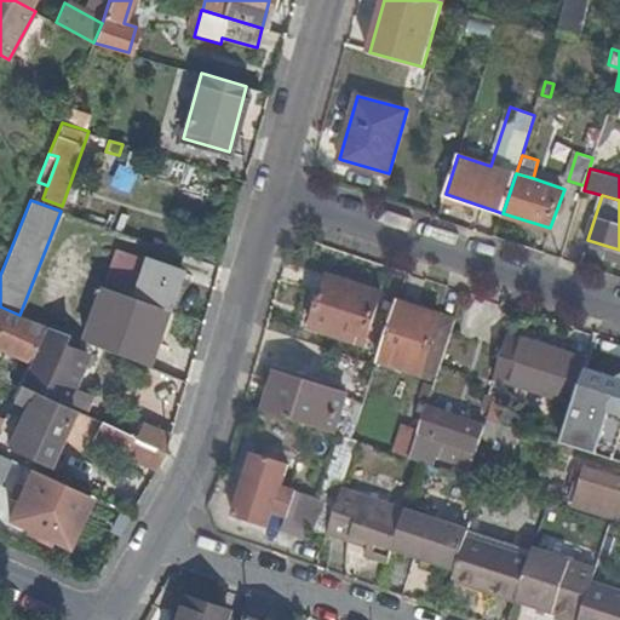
[(151,242),(121,231),(109,268),(138,279),(145,259),(151,242)]
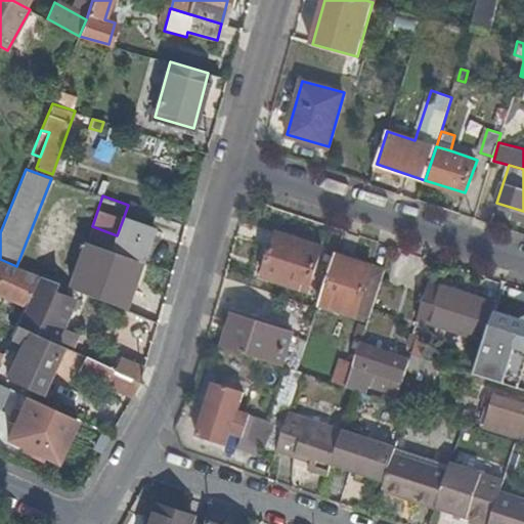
[(153,228),(123,219),(117,235),(100,282),(130,293),(153,228)]
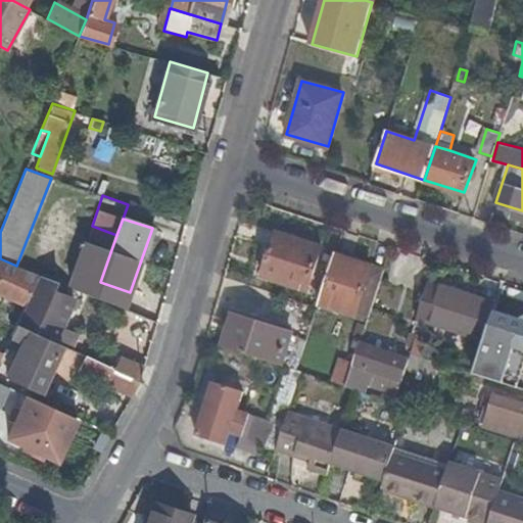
[(308,289),(323,246),(278,232),(264,275),(308,289)]
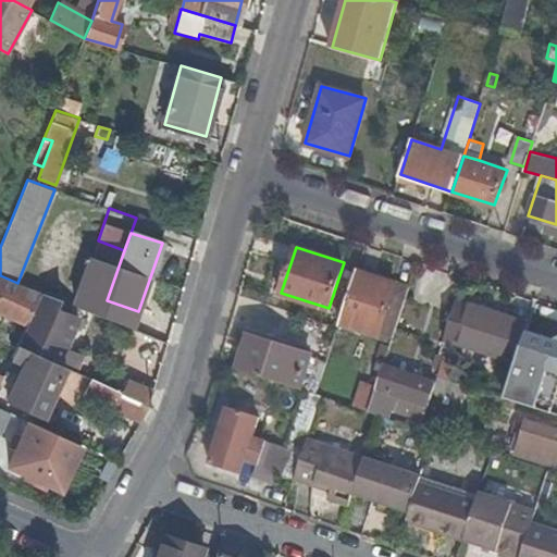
[(341,320),(393,337),(409,287),(358,270),(341,320)]
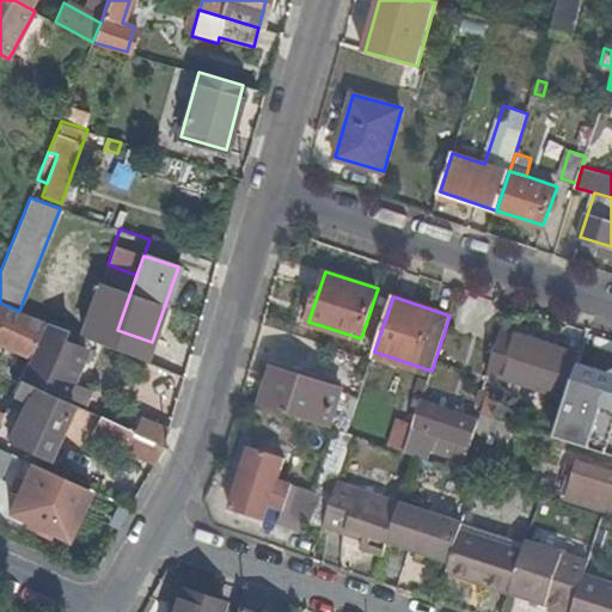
[(0,340),(29,354),(44,320),(19,311),(0,303),(0,340)]
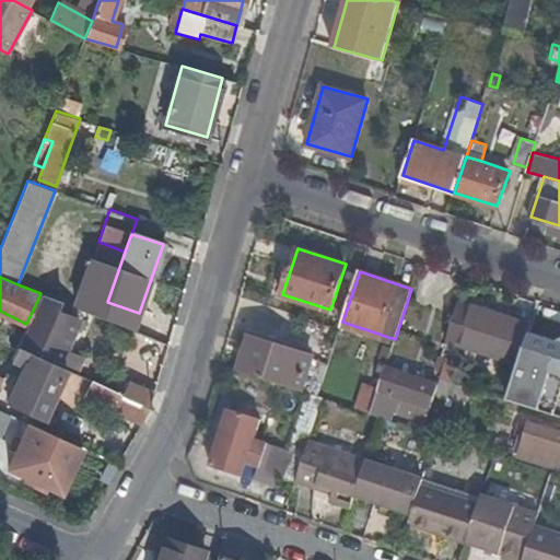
[(55,310),(58,300),(41,293),(26,324),(18,346),(38,356),(39,354),(79,370),(84,357),(66,349),(76,318),(55,310)]
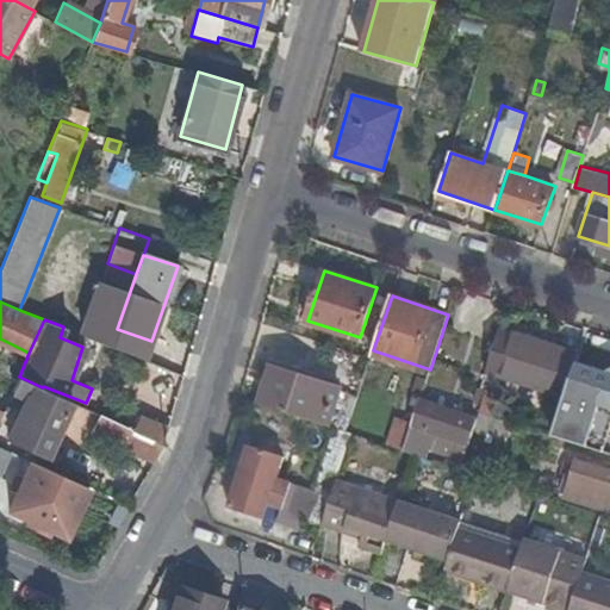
[(579,354),(506,329),(492,371),(566,396),(579,354)]
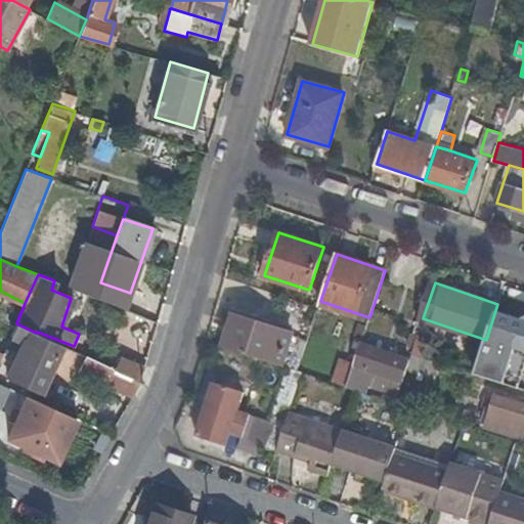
[(235,314),(272,328),(274,320),(232,307),(220,345),(224,347),(235,314)]
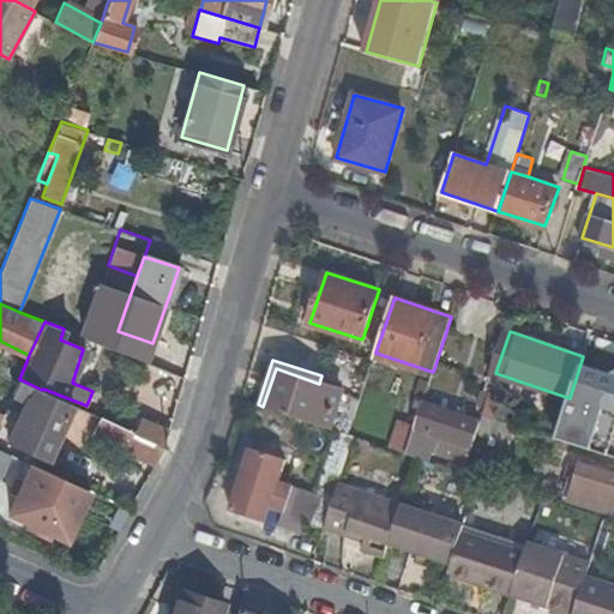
[(613,426),(613,366),(608,363),(590,420),(613,426)]
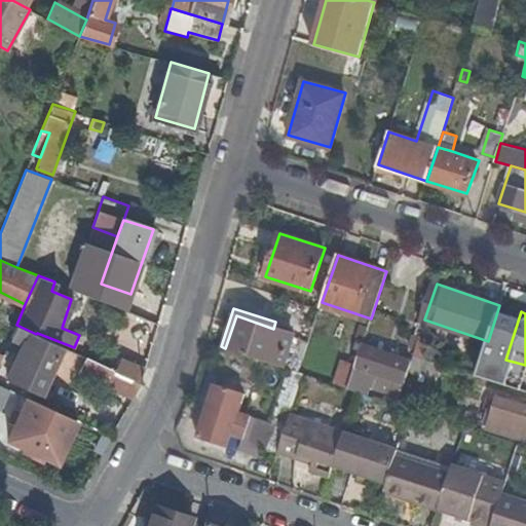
[(285,367),(294,335),(273,329),(236,315),(225,348),(285,367)]
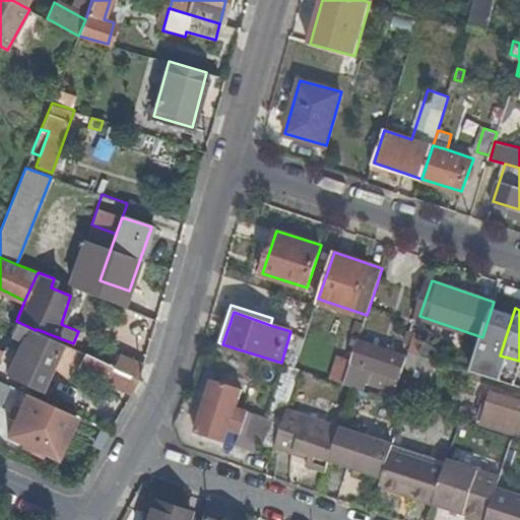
[(26,381),(48,335),(36,330),(16,321),(2,351),(0,354),(0,379),(3,381),(7,373),(26,381)]
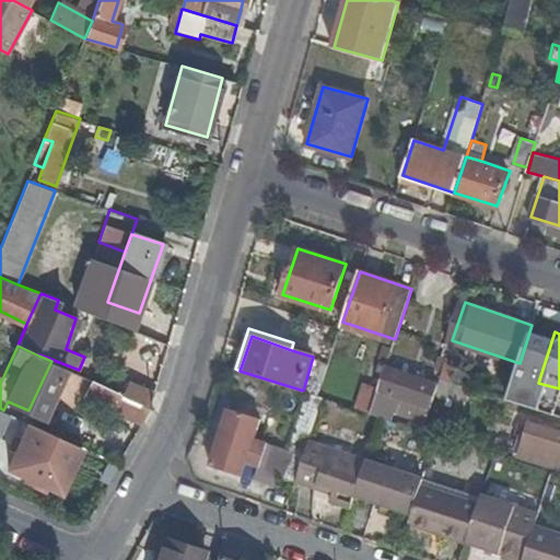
[(330,362),(313,357),(303,391),(308,393),(319,396),(330,362)]
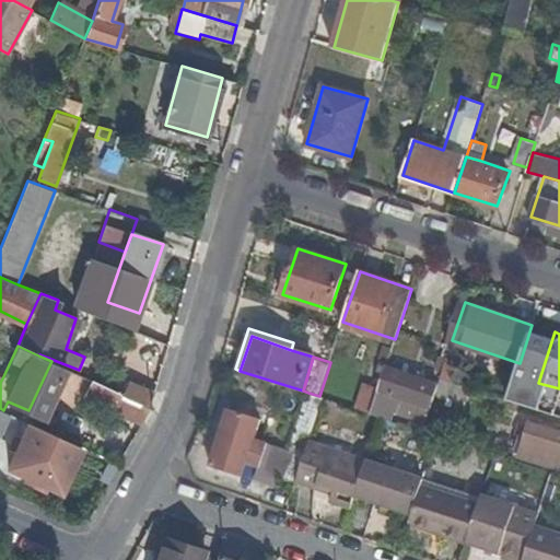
[(434,396),(439,382),(386,365),(380,386),(371,412),(394,420),(396,413),(399,413),(405,398),(431,407),(434,396)]
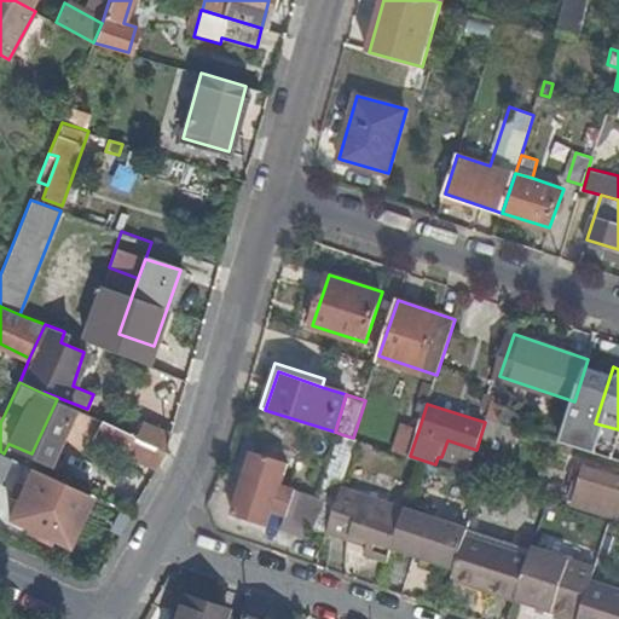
[(104,408),(99,418),(103,420),(115,426),(120,415),(104,408)]
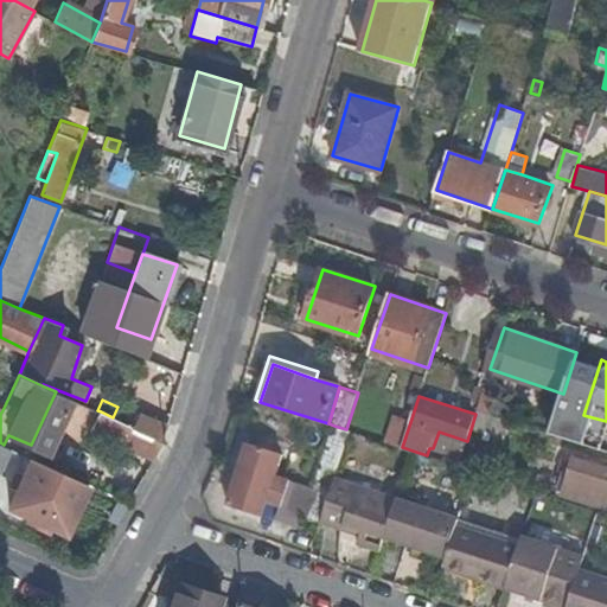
[(510,422),(477,410),(475,414),(471,429),(504,440),(510,422)]
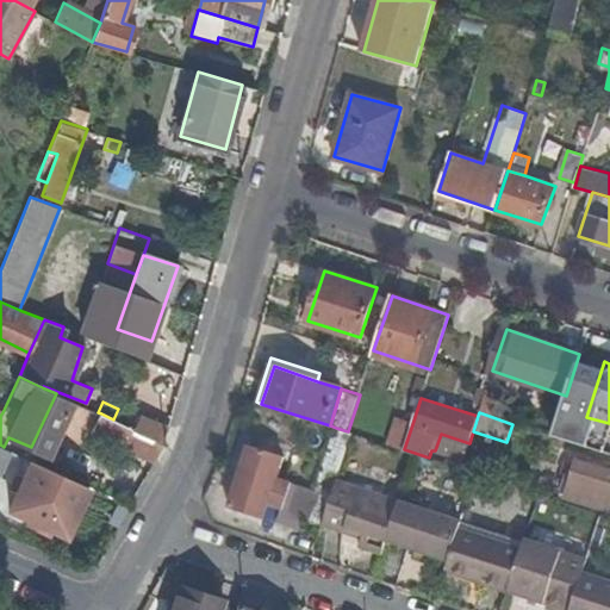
[(101,414),(93,433),(154,460),(163,443),(135,429),(113,419),(101,414)]
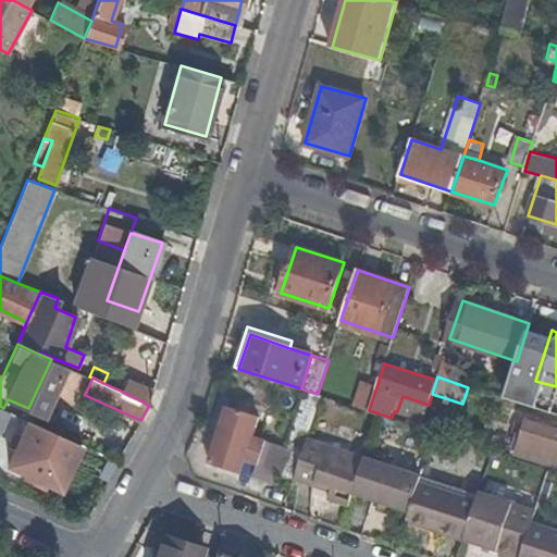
[(130,379),(123,392),(149,405),(151,399),(155,390),(130,379)]
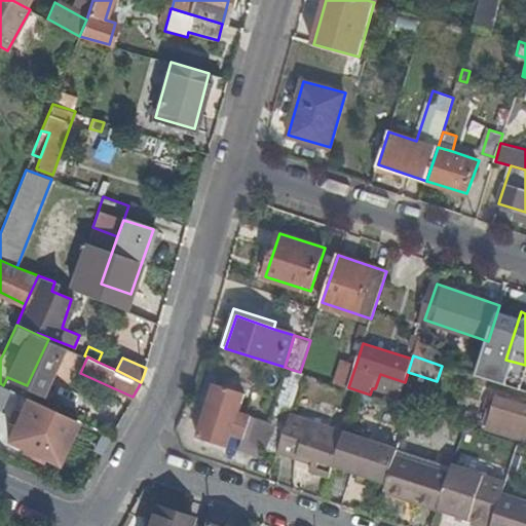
[(337,383),(348,387),(357,363),(344,360),(337,383)]
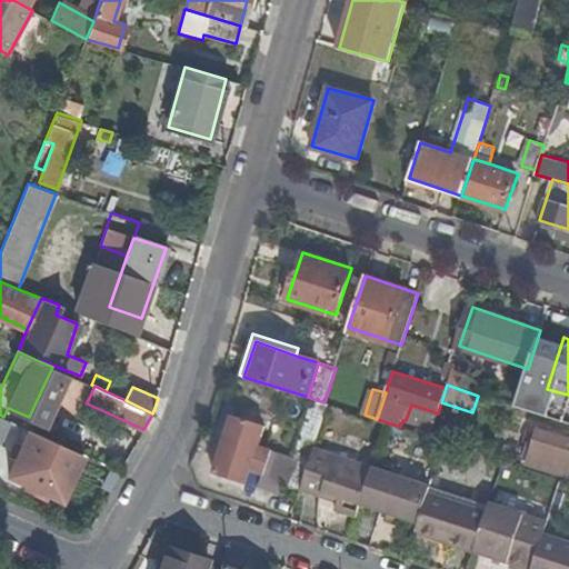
[(315,446),(329,403),(325,402),(313,399),(293,457),(297,458),(288,486),(300,490),(301,486),(315,446)]
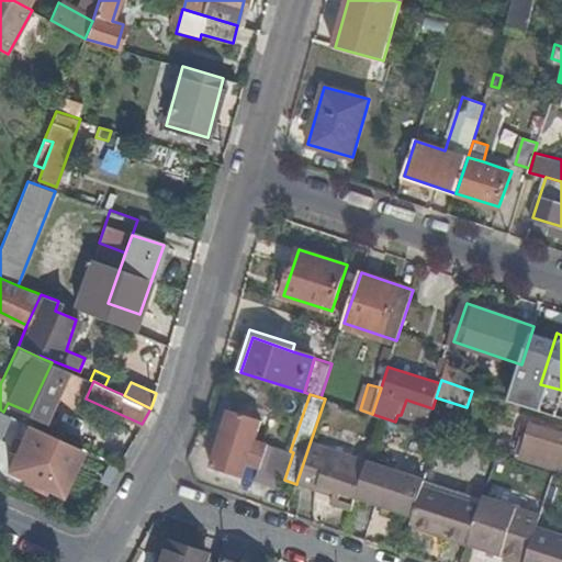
[(433,408),(406,400),(401,415),(427,424),(433,408)]
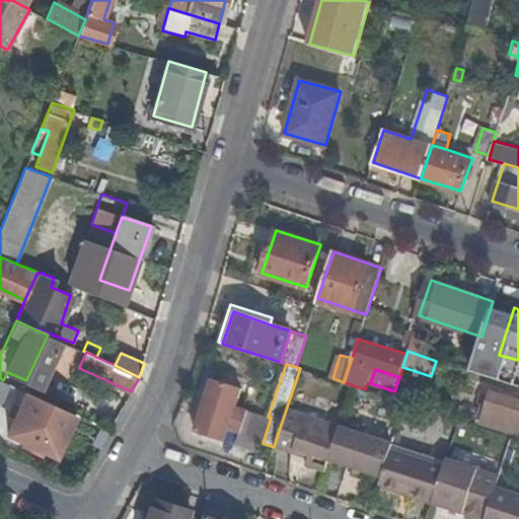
[(0,406),(0,408),(10,384),(3,380),(0,378),(0,406)]
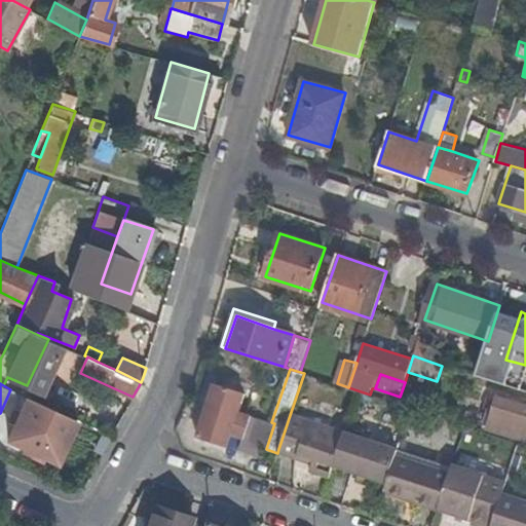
[(211,402),(237,411),(240,412),(246,396),(216,385),(211,402)]
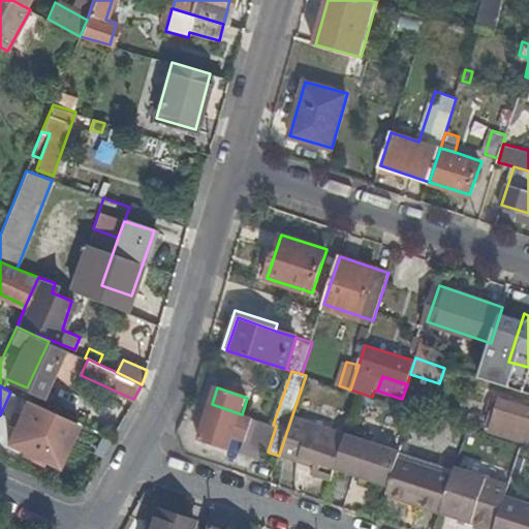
[(528,427),(528,407),(502,400),(492,430),(524,440),(528,428),(528,427)]
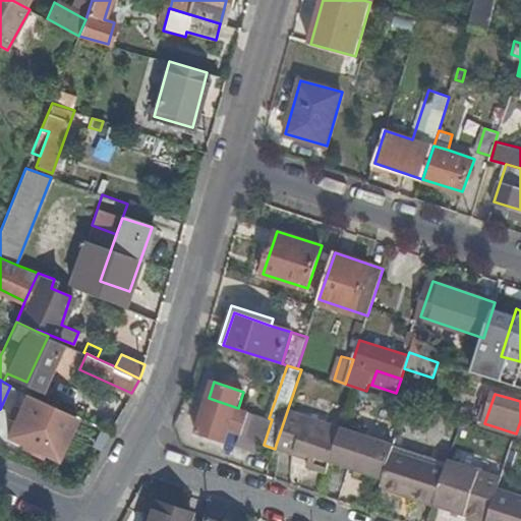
[(76,419),(23,396),(4,438),(58,462),(76,419)]
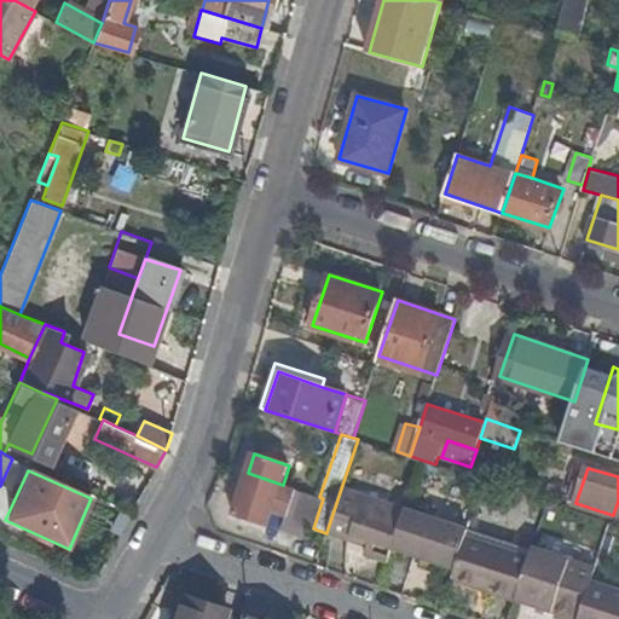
[(294,533),(308,493),(283,485),(279,484),(247,474),(233,514),(268,525),(273,512),(285,515),(282,528),(294,533)]
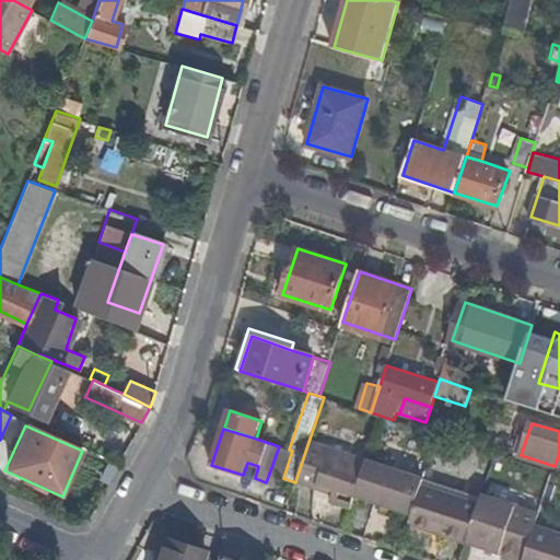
[(337,488),(356,493),(357,492),(363,471),(368,457),(310,439),(296,478),(319,486),(319,482),(337,488)]
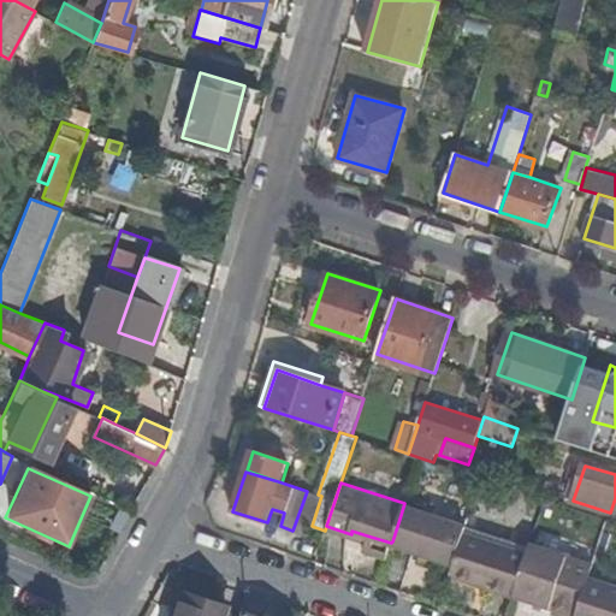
[(563,485),(552,483),(548,496),(558,498),(563,485)]
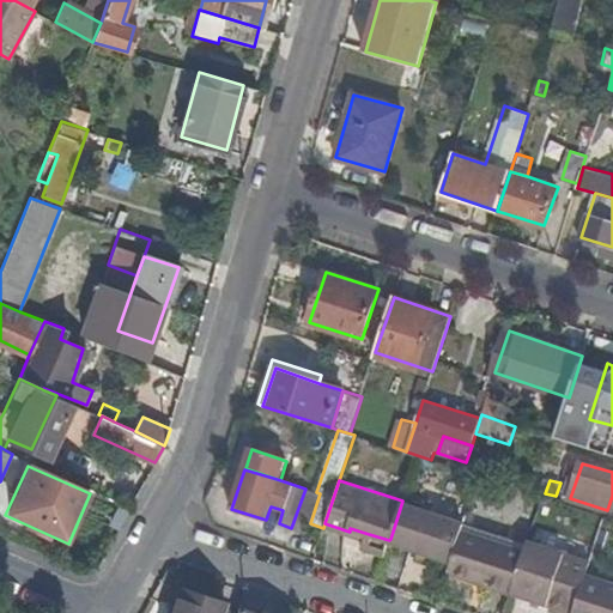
[(316,492),(305,489),(292,528),(307,533),(310,523),(320,493),(316,492)]
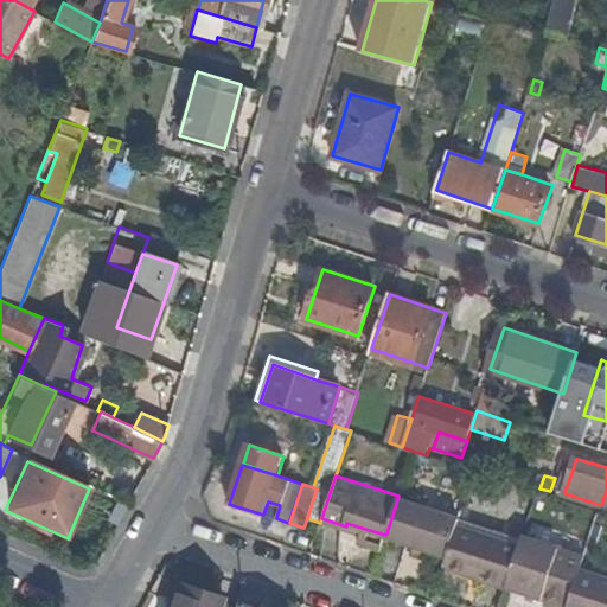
[(443,550),(449,551),(458,526),(460,517),(460,516),(398,496),(394,511),(387,534),(416,543),(417,542),(443,550)]
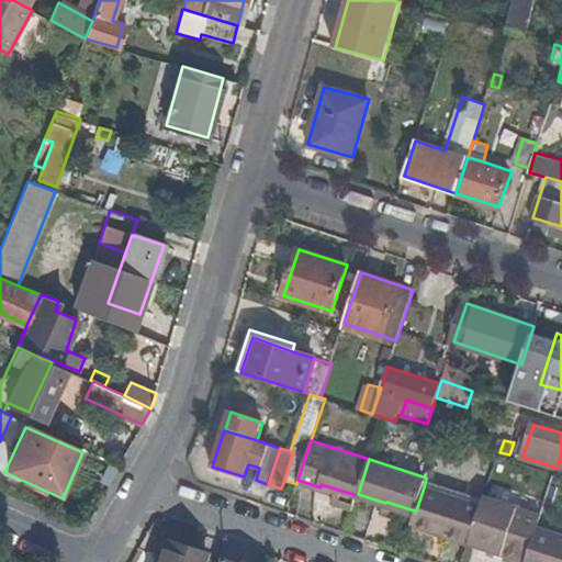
[(424,487),(481,506),(484,497),(426,479),(424,487)]
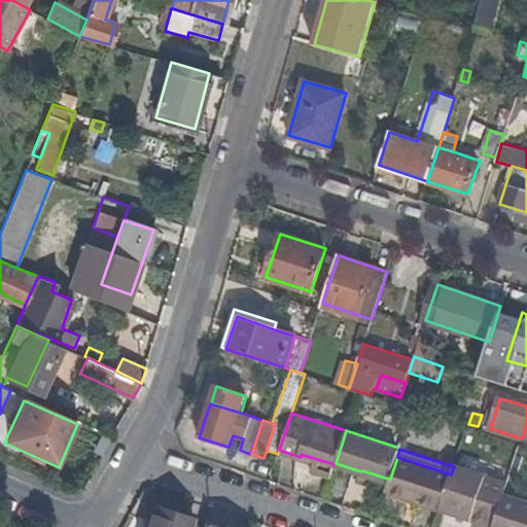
[(386,490),(440,507),(451,475),(397,457),(390,479),(386,490)]
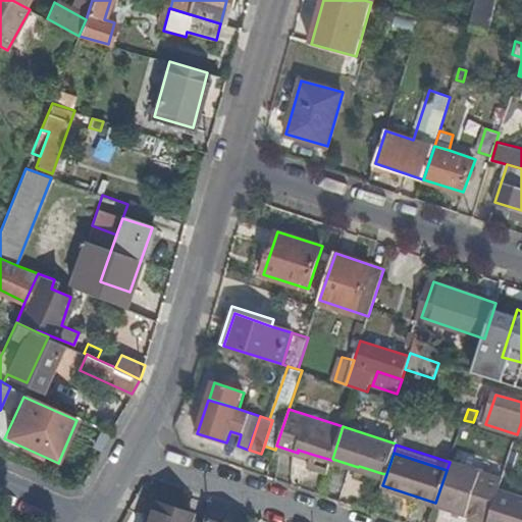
[(310,465),(328,471),(331,460),(314,455),(310,465)]
